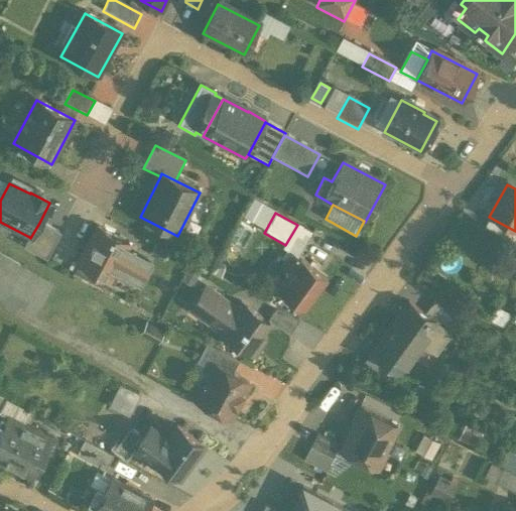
[(498,222),(491,218),(485,229),(492,233),(498,222)]
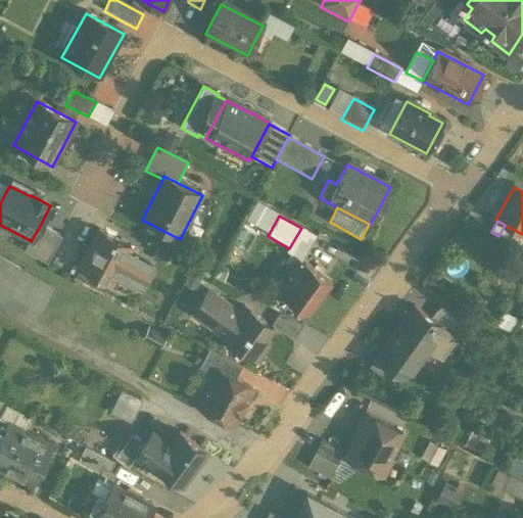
[(522,240),(522,234),(505,225),(498,236),(520,246),(522,240)]
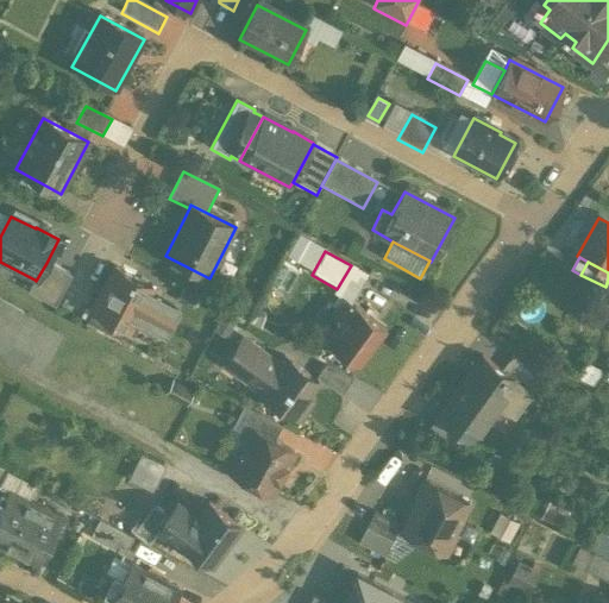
[(71,276),(46,263),(36,281),(35,280),(27,293),(55,307),(71,276)]
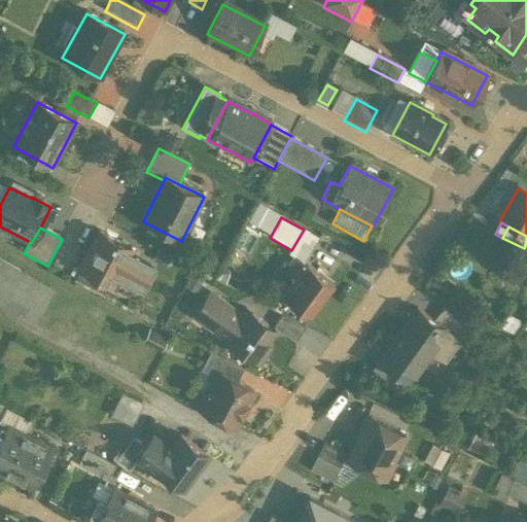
[(132,250),(99,232),(79,269),(81,270),(110,285),(112,286),(119,274),(140,285),(150,267),(129,255),(132,250)]
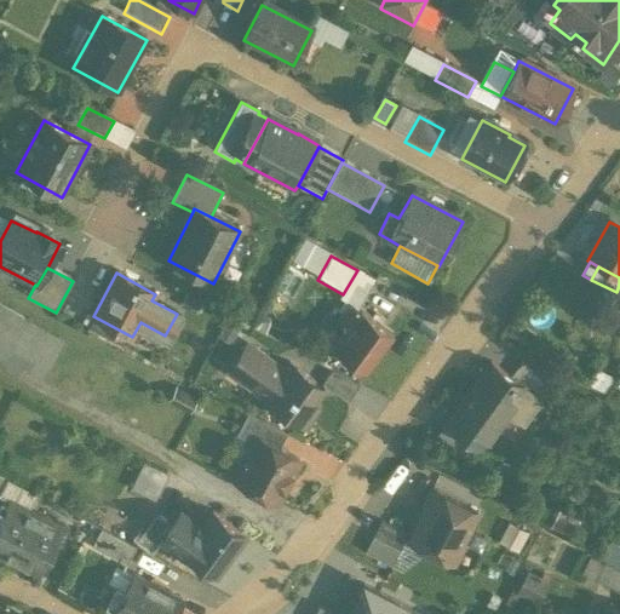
[(392,337),(361,314),(350,308),(339,322),(349,330),(334,350),(366,373),(392,337)]
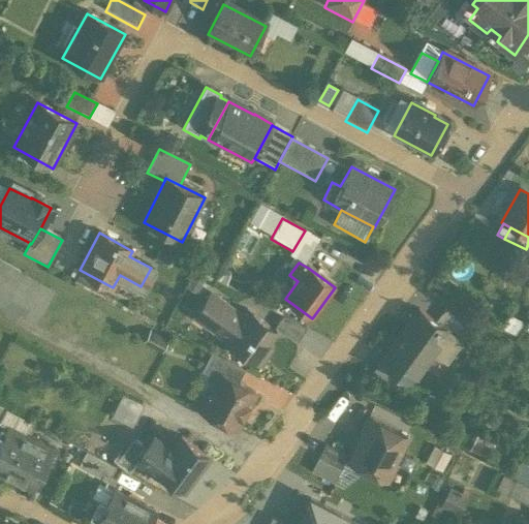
[(111,286),(82,271),(75,281),(105,298),(111,286)]
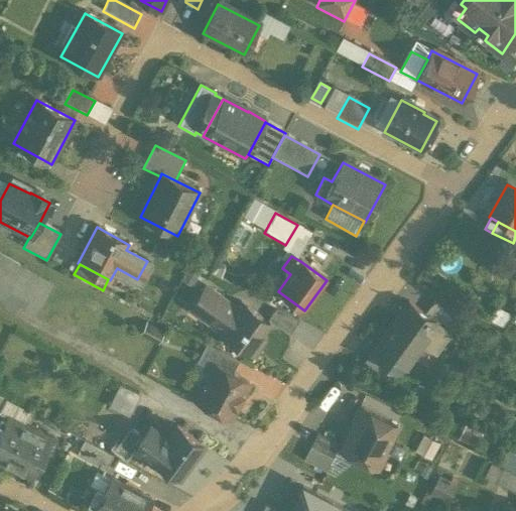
[(269,325),(240,303),(235,311),(205,289),(188,311),(189,313),(196,305),(224,326),(220,332),(252,356),(263,341),(259,338),(269,325)]
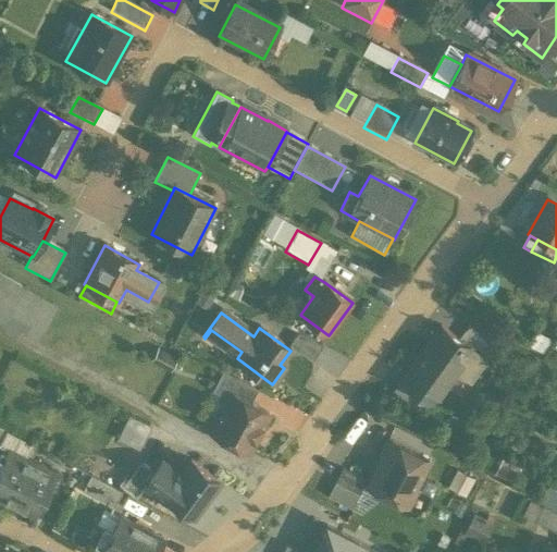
[(441,330),(425,352),(423,351),(400,382),(431,404),(453,372),(462,379),(479,357),(480,356),(458,341),(441,328),(440,330),(441,330)]
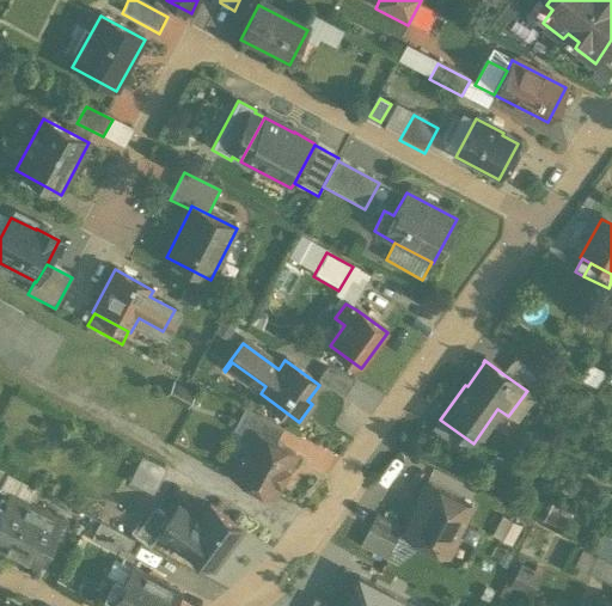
[(546,383),(514,360),(503,374),(527,391),(526,392),(534,398),(546,383)]
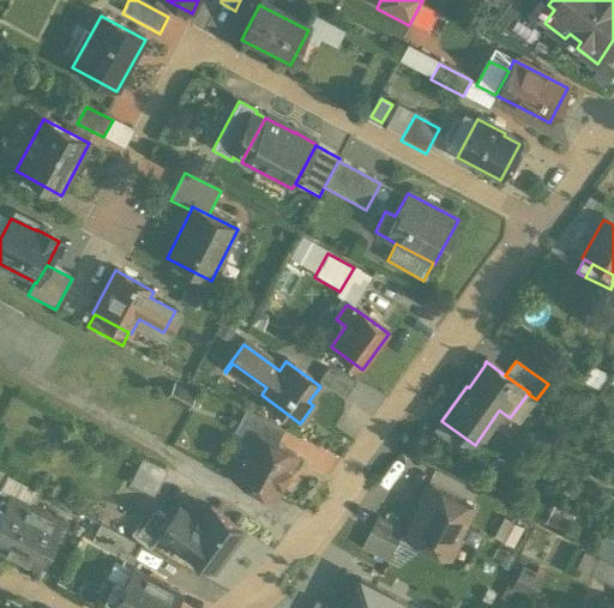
[(356,383),(329,368),(320,380),(345,398),(356,383)]
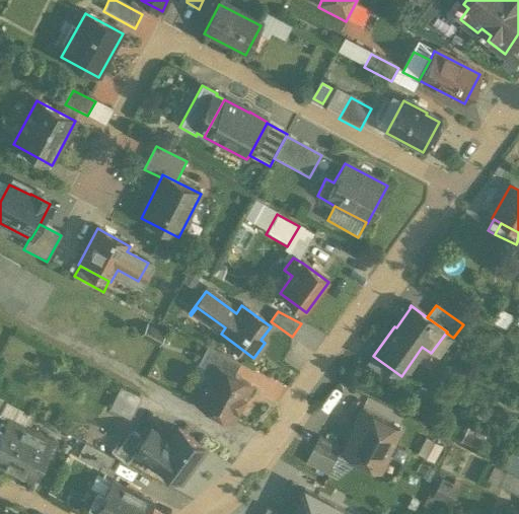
[(240,365),(208,348),(198,366),(212,374),(216,368),(233,377),(240,365)]
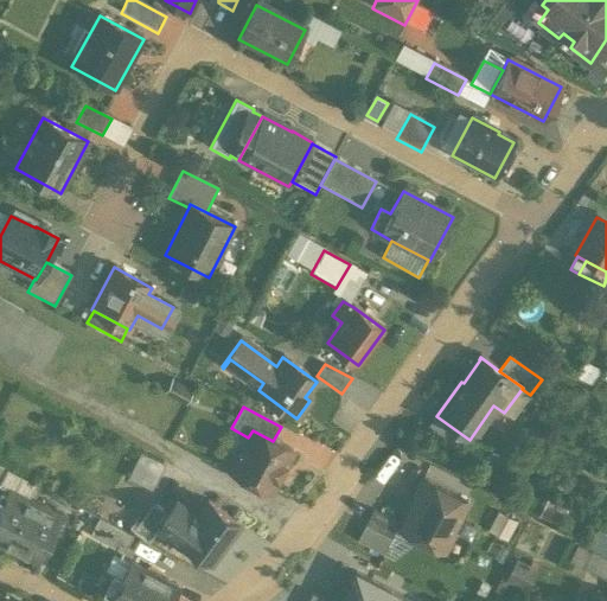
[(273,441),(253,430),(248,438),(230,472),(270,494),(293,452),(273,441)]
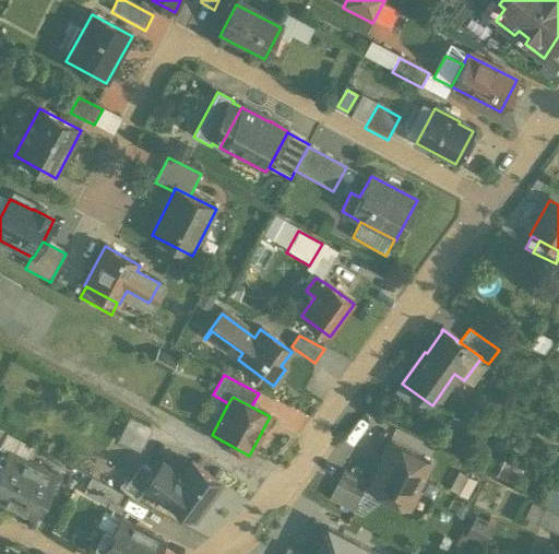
[(130,417),(121,441),(143,450),(153,426),(130,417)]
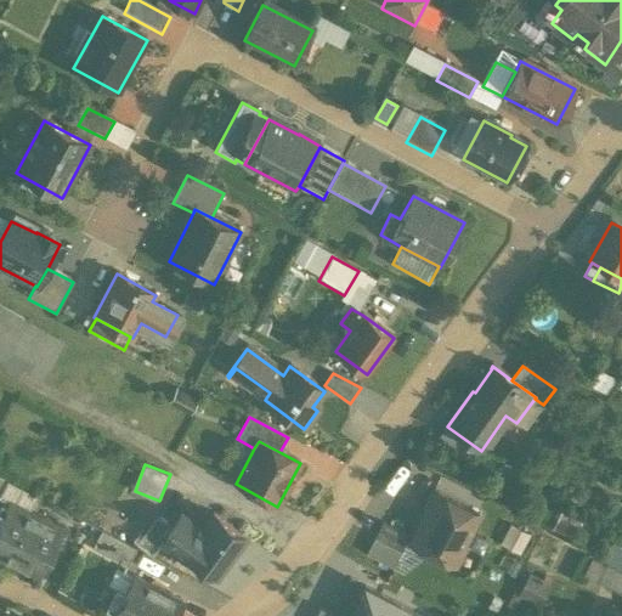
[(479,516),(437,495),(433,492),(424,509),(429,512),(411,546),(448,565),(456,550),(459,552),(479,516)]
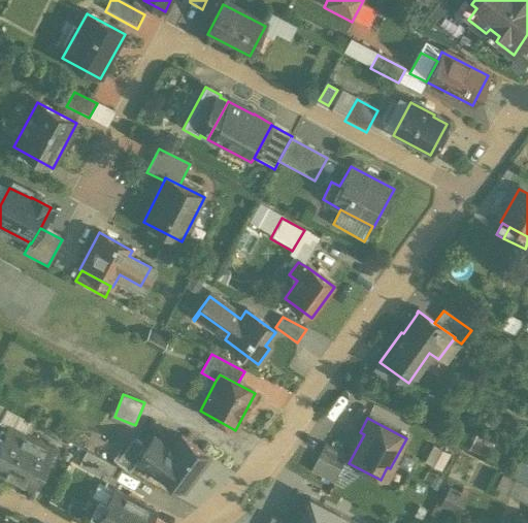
[(8,428),(0,443),(0,471),(33,489),(53,452),(8,428)]
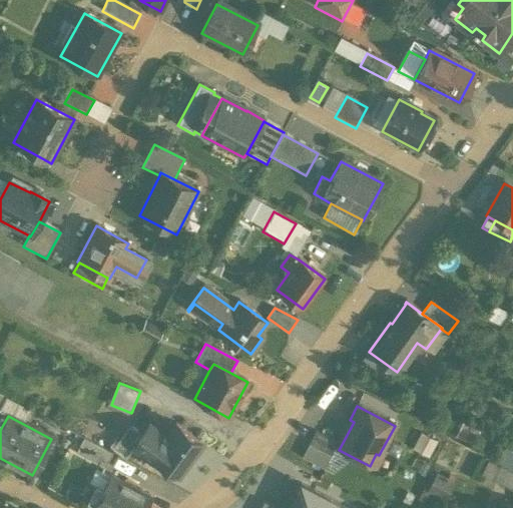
[(175,425),(161,444),(144,432),(141,436),(132,449),(133,450),(150,462),(152,459),(177,478),(202,445),(175,425)]
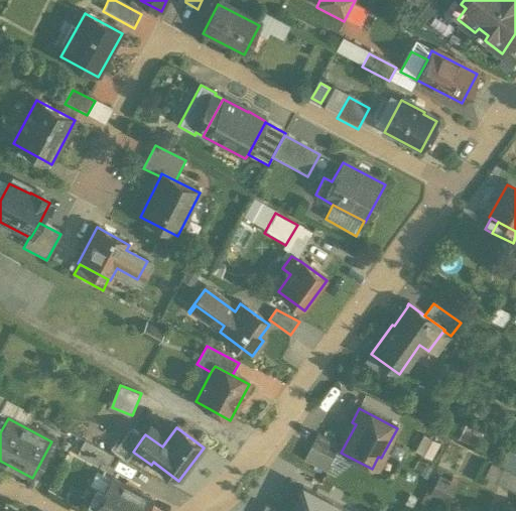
[(130,430),(114,453),(126,463),(134,453),(133,452),(142,438),(130,430)]
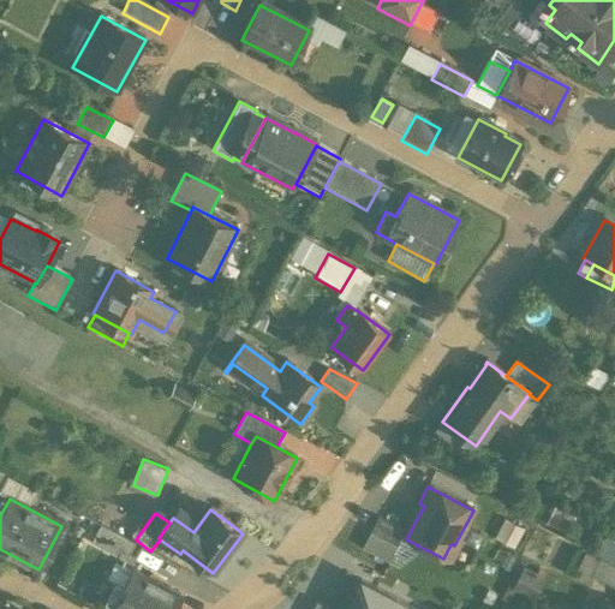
[(404,533),(377,520),(369,536),(395,549),(404,533)]
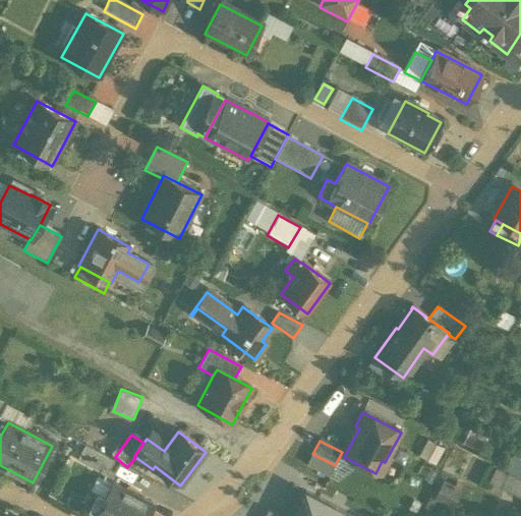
[(421,457),(440,463),(445,447),(427,441),(421,457)]
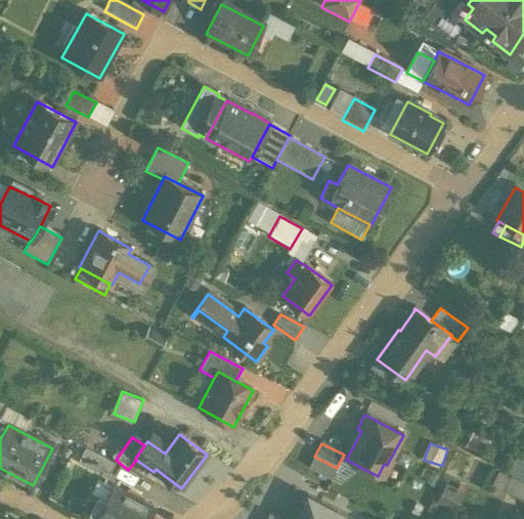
[(115,465),(85,449),(78,464),(106,480),(115,465)]
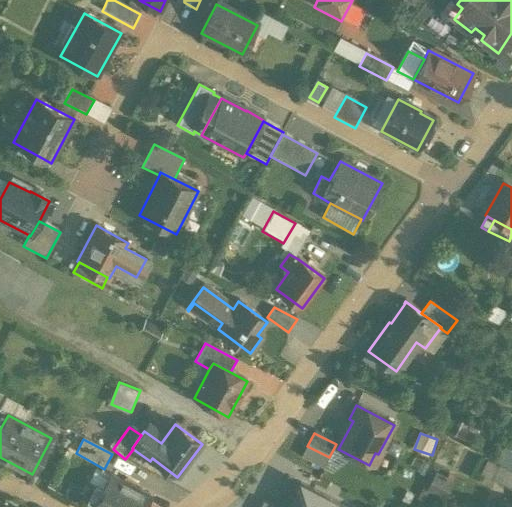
[(329,457),(307,446),(307,447),(308,447),(302,458),(301,457),(301,458),(323,470),(329,457)]
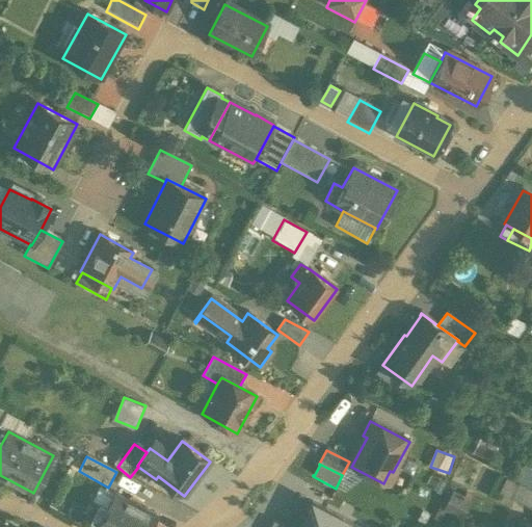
[(531,475),(526,472),(517,488),(531,494),(531,475)]
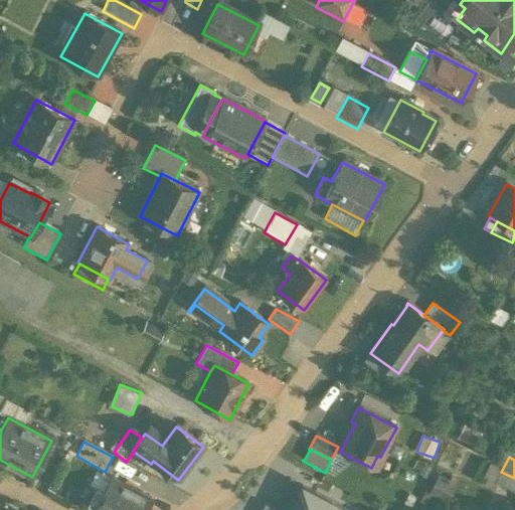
[(514,478),(501,472),(495,484),(514,494),(514,478)]
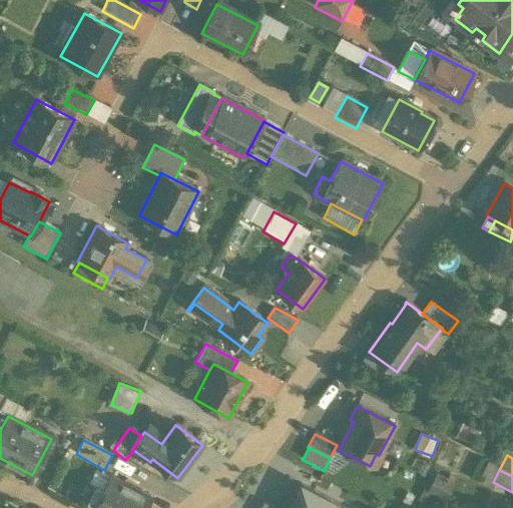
[(303,492),(279,474),(255,504),(260,507),(322,507),(302,493),(303,492)]
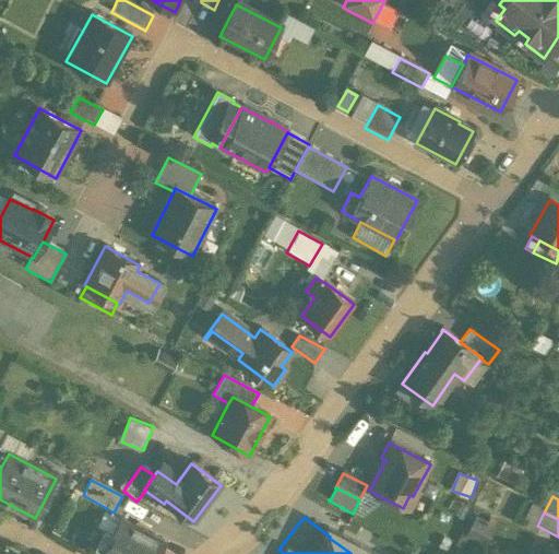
[(159,553),(165,544),(120,520),(111,538),(105,533),(96,550),(103,553),(159,553)]
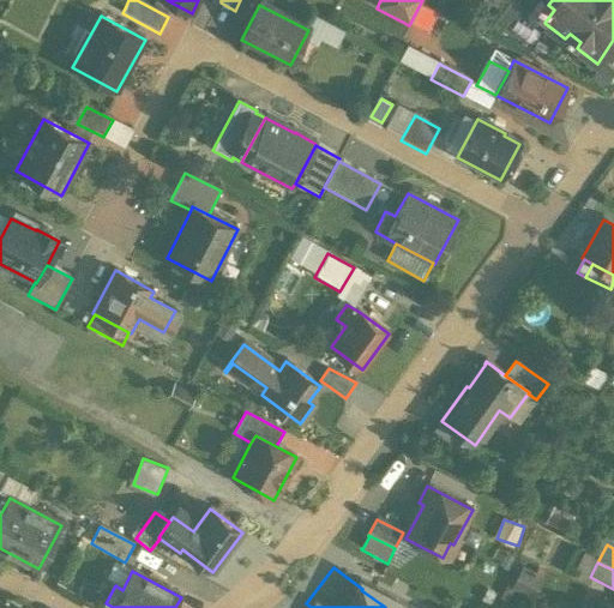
[(539,594),(543,577),(522,571),(518,588),(539,594)]
